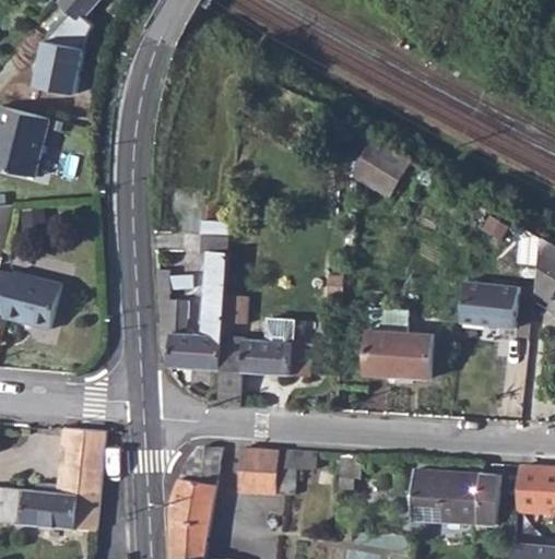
[(84,20),(97,0),(58,0),(58,1),(84,20)]
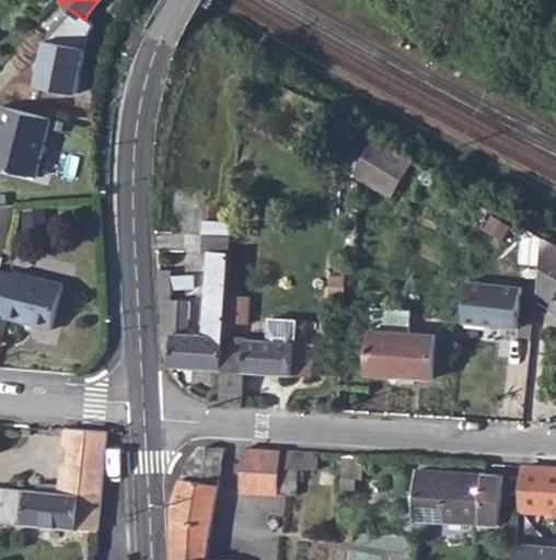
[(0,166),(30,174),(45,116),(0,105),(0,166)]
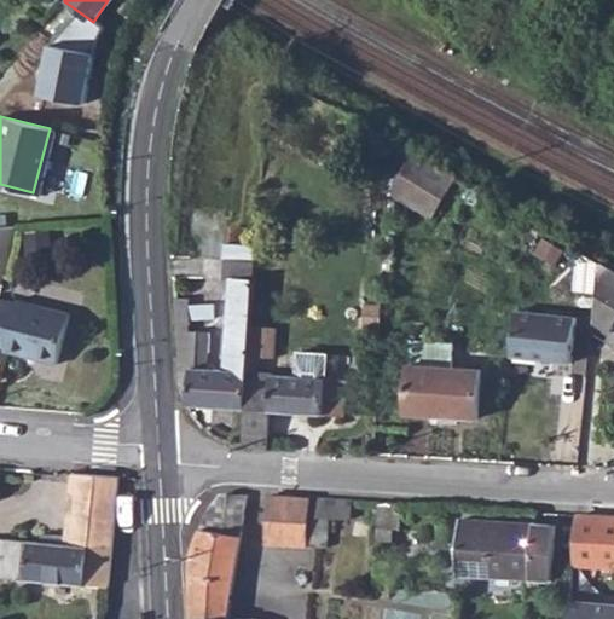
[(452,181),(400,150),(399,163),(394,163),(392,197),(429,220),(452,181)]
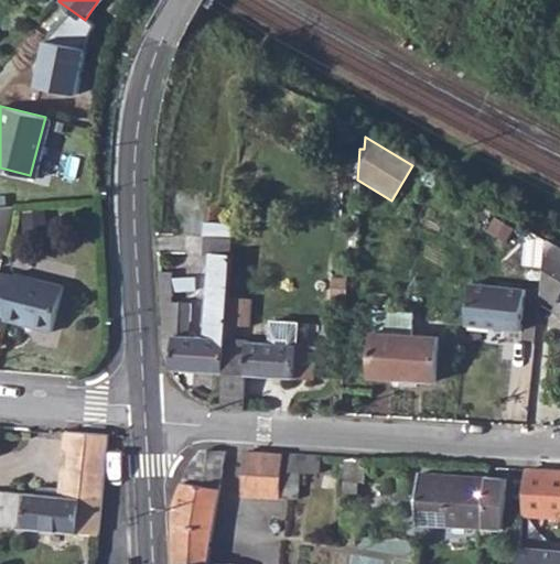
[(12,202),(0,203),(0,251),(12,202)]
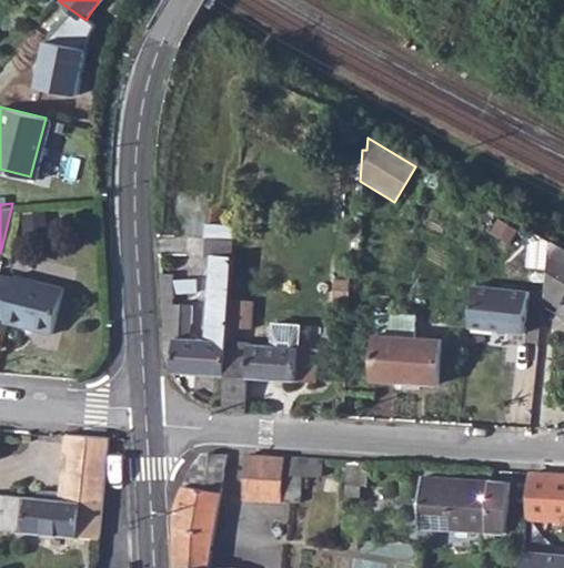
[(185,337),(160,336),(160,347),(163,358),(168,368),(170,372),(222,376),(224,341),(225,326),(227,297),(229,259),(207,257),(200,338),(185,337)]
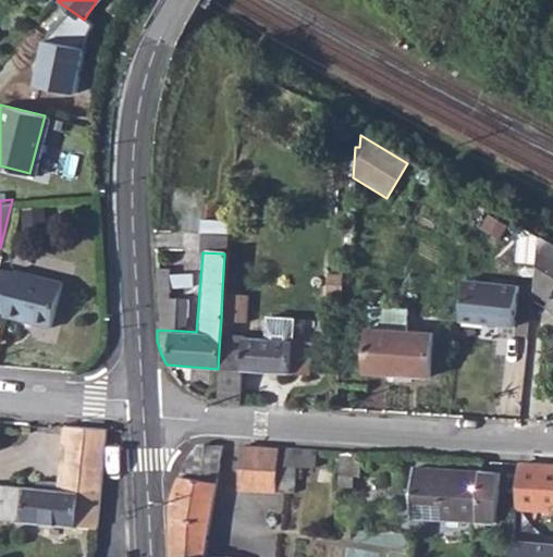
[(0,306),(2,307),(1,310),(47,322),(59,277),(12,265),(10,270),(0,267),(0,306)]
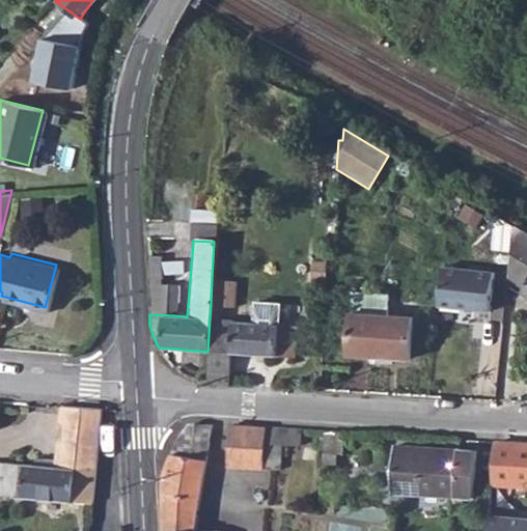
[(308,260),(308,282),(324,283),(325,254),(314,254),(313,260),(308,260)]
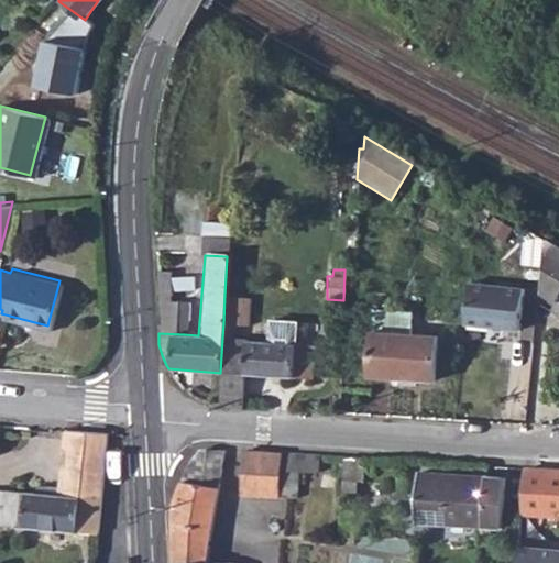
[(168,272),(155,272),(156,295),(168,295),(168,290),(190,289),(189,277),(168,277),(168,272)]
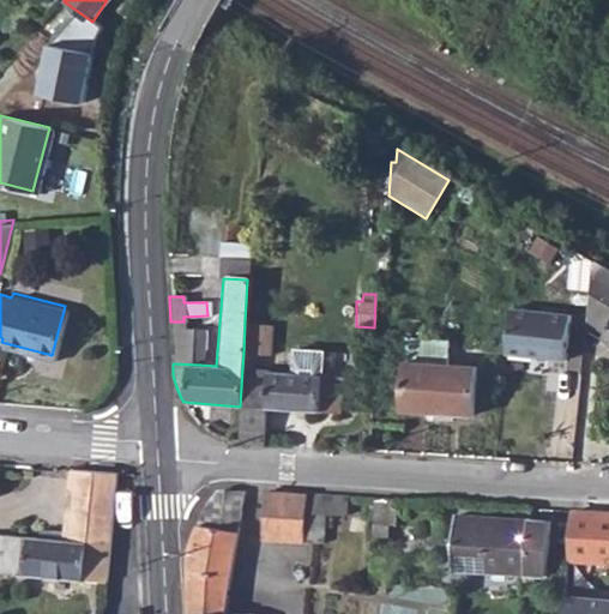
[(600,338),(608,344),(608,304),(598,298),(592,327),(603,333),(600,338)]
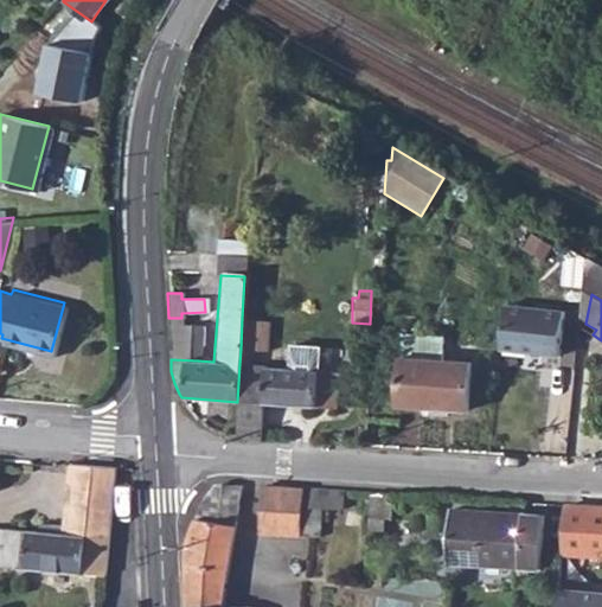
[(503,300),(498,347),(559,353),(564,305),(503,300)]
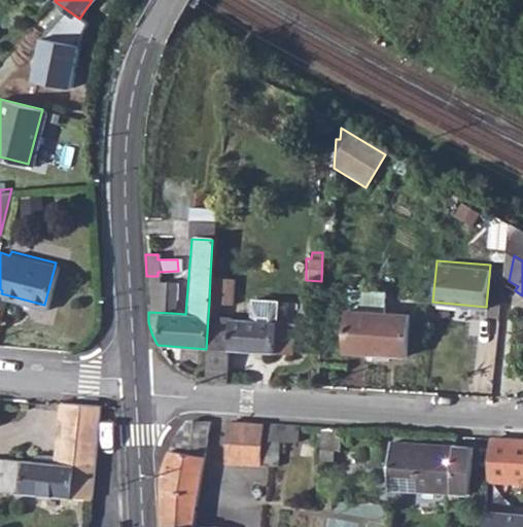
[(210,276),(209,303),(231,303),(232,277),(210,276)]
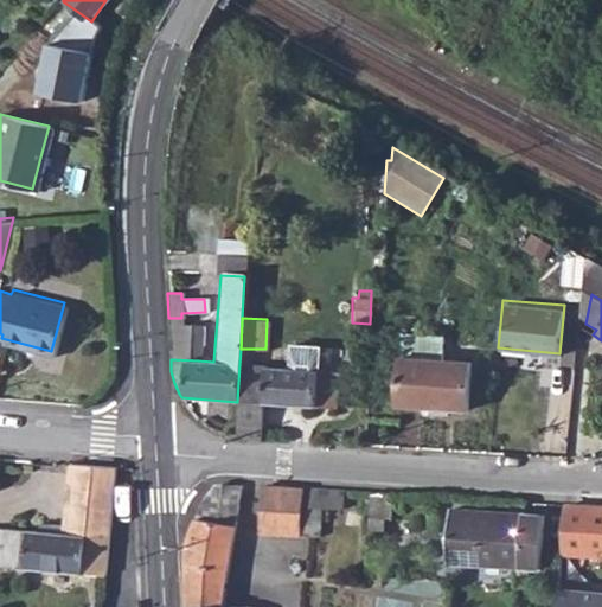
[(200,325),(168,324),(170,340),(199,343),(200,325)]
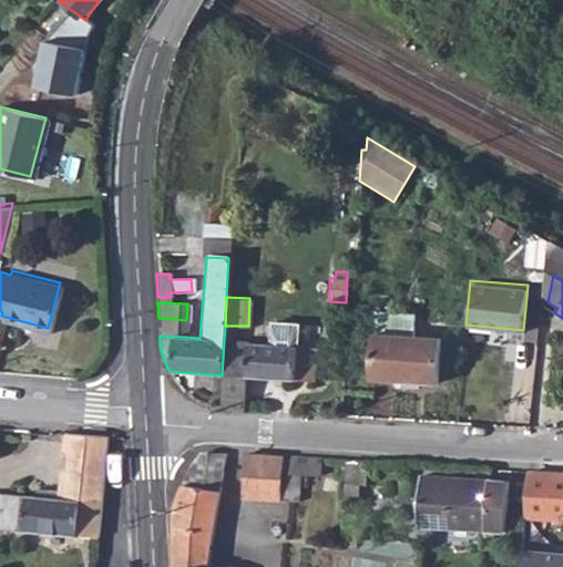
[(186,320),(159,318),(160,336),(185,337),(186,320)]
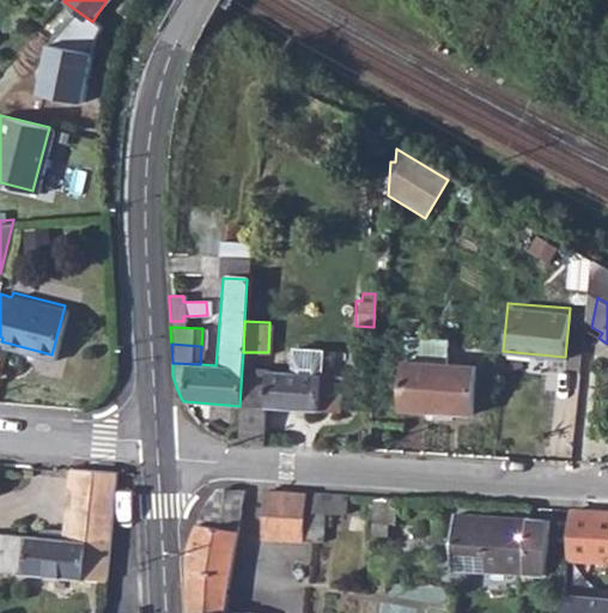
[(239,406),(237,442),(262,443),(265,407),(338,413),(340,377),(318,375),(321,351),(292,349),(291,372),(242,368),(239,406)]
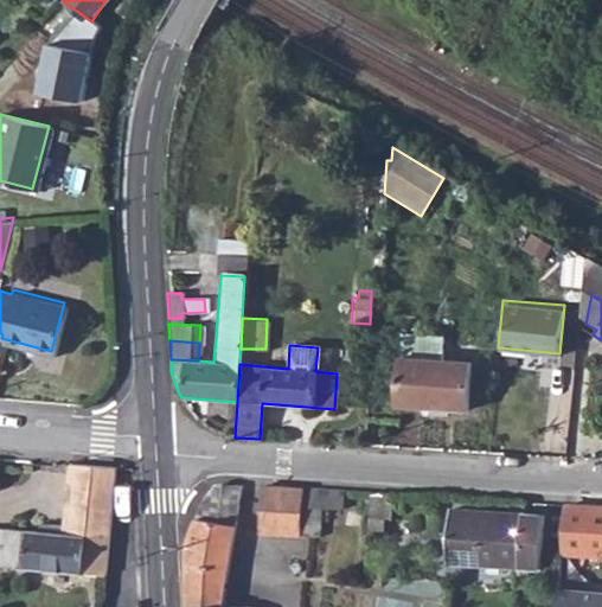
[(397,358),(394,407),(462,411),(465,363),(397,358)]
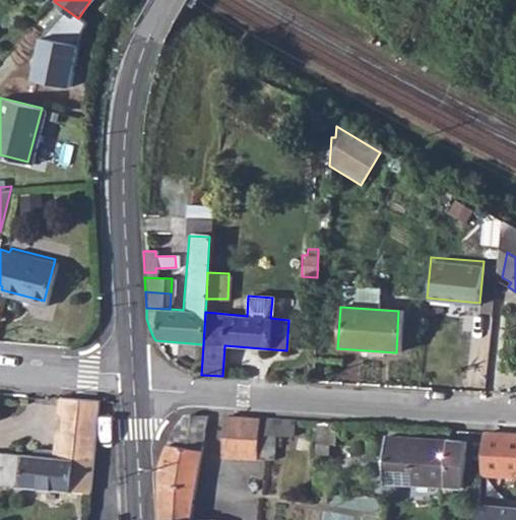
[(100,401),(59,398),(54,452),(34,450),(33,456),(0,452),(0,484),(89,495),(100,401)]
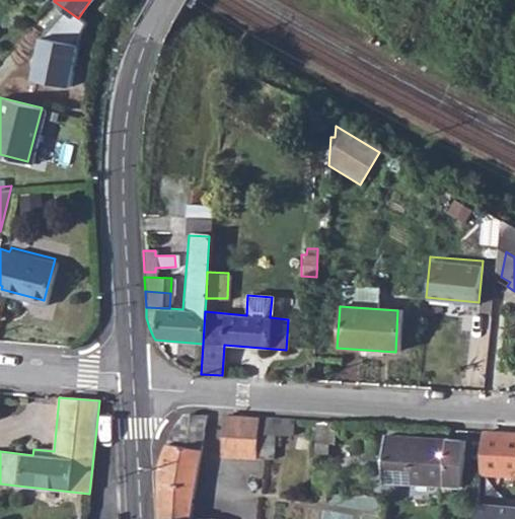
[(156,487),(157,518),(193,518),(204,416),(182,415),(170,434),(163,447),(159,463),(156,476),(156,487)]
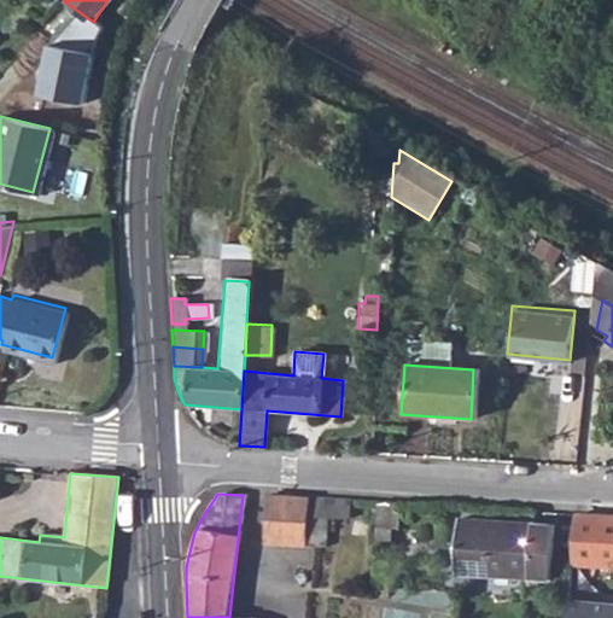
[(266,496),(262,543),(322,548),(326,517),(345,518),(346,500),(266,496)]
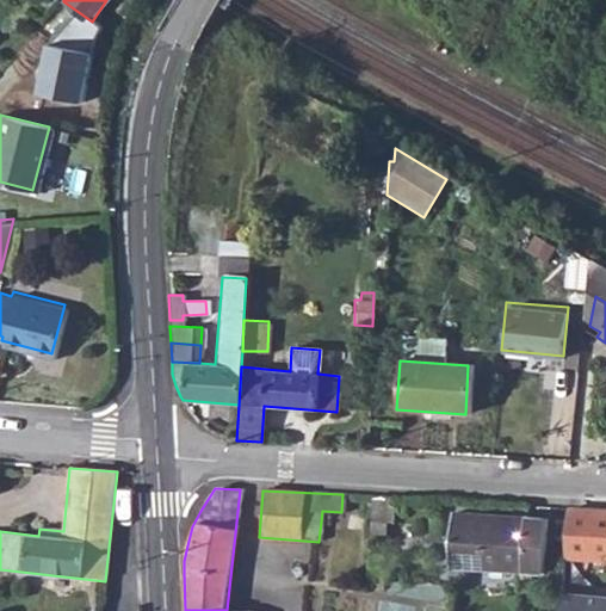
[(370,497),(369,530),(379,530),(381,518),(389,518),(389,497),(370,497)]
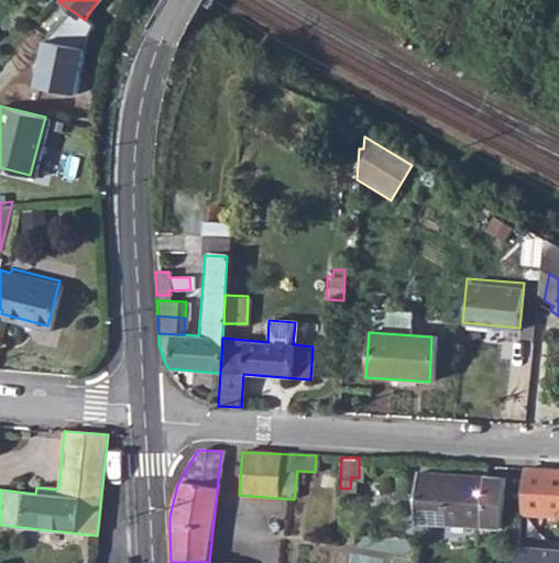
[(558,470),(521,467),(517,515),(558,517),(558,470)]
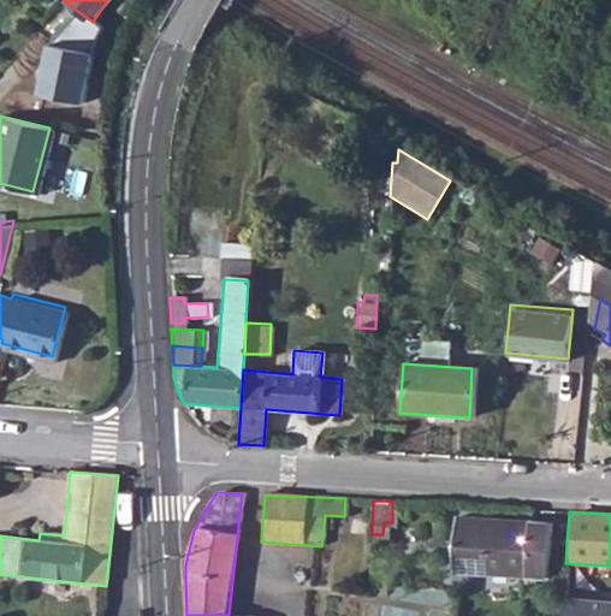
[(450,523),(448,572),(543,576),(545,522),(485,519),(485,523),(450,523)]
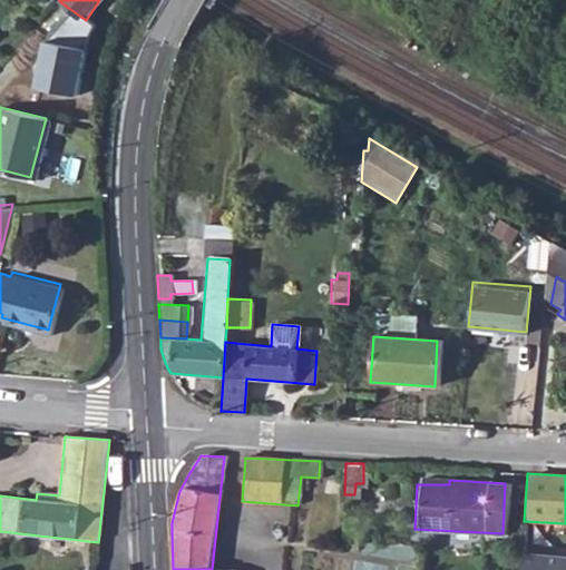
[(565,569),(565,559),(523,558),(521,569),(565,569)]
